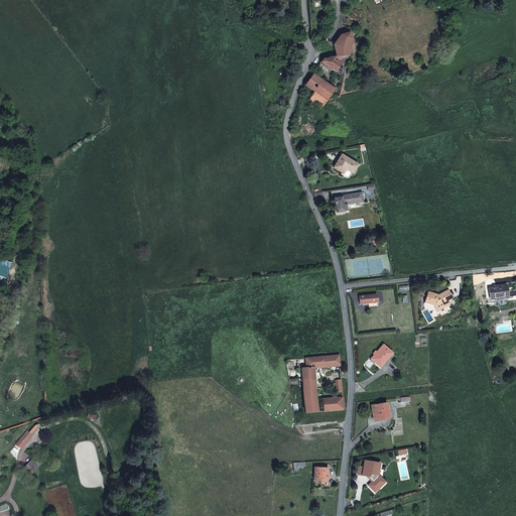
[(333,44),(336,55),(342,56),(349,55),(352,39),(350,32),(341,34),(333,44)]
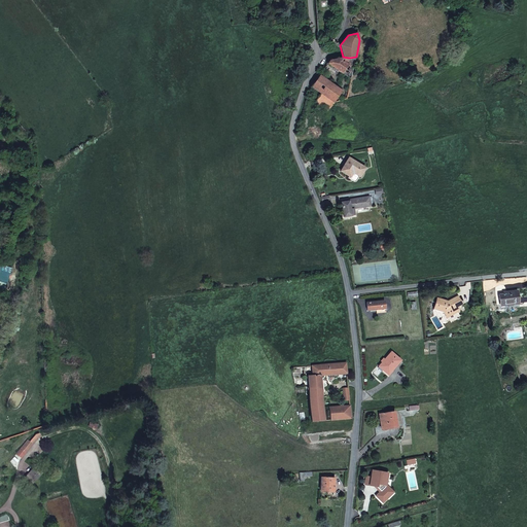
[(329,61),(327,64),(342,73),(348,64),(349,58),(343,57),(329,61)]
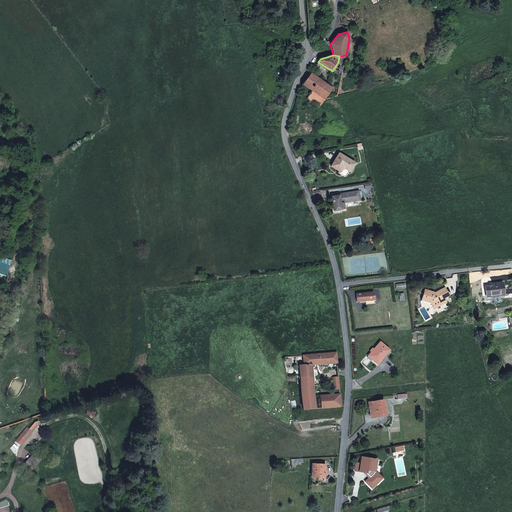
[(339,56),(338,62),(332,71),(341,78),(346,55),(339,56)]
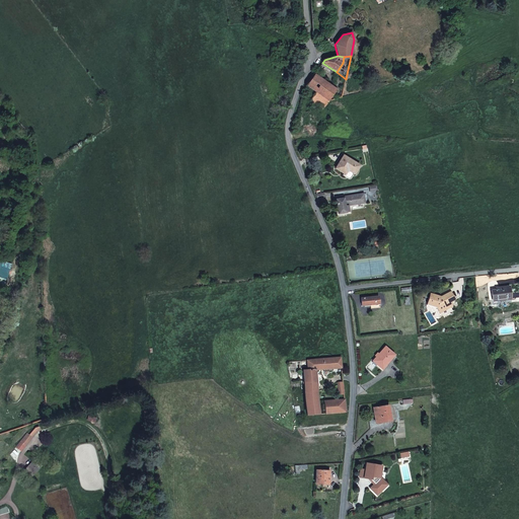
[(315,74),(306,85),(316,92),(310,100),(322,108),(328,101),(337,90),(317,76),(320,72),(317,70),(315,74)]
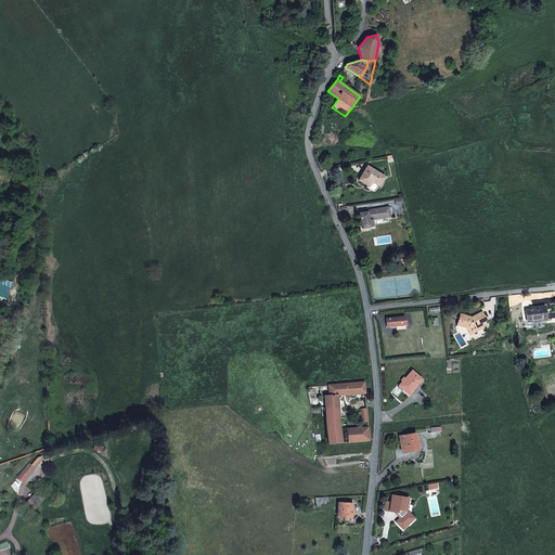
[(379,186),(385,177),(368,166),(359,180),(368,185),(366,188),(372,191),(373,191),(374,191),(375,191),(377,186),(378,185),(379,186)]
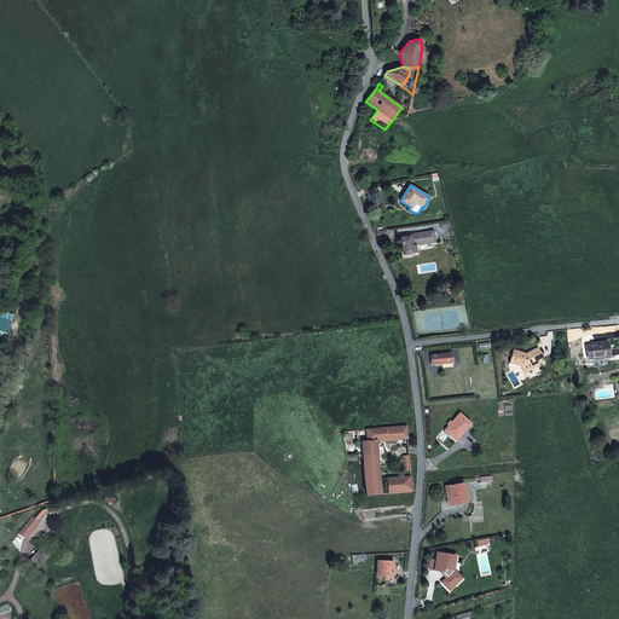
[(401,237),(405,255),(417,253),(416,244),(437,242),(434,231),(411,235),(411,236),(401,237)]
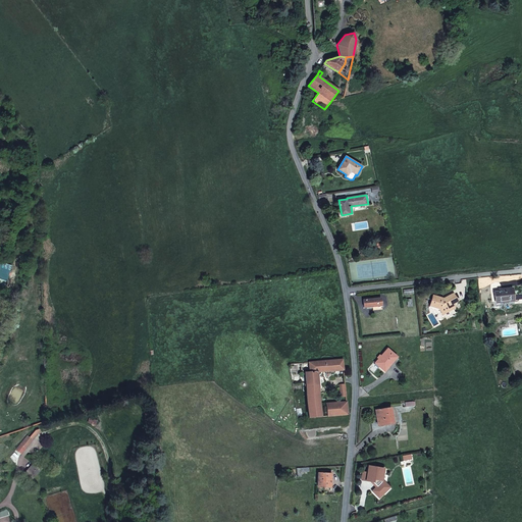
[(509,300),(509,301),(514,301),(512,288),(502,290),(502,291),(499,292),(494,292),(496,302),(509,300)]
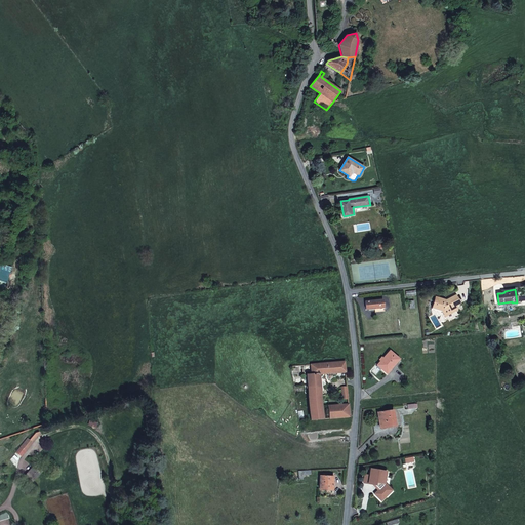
[(442,311),(445,316),(457,310),(455,306),(459,303),(455,295),(446,300),(436,297),(433,308),(442,311)]
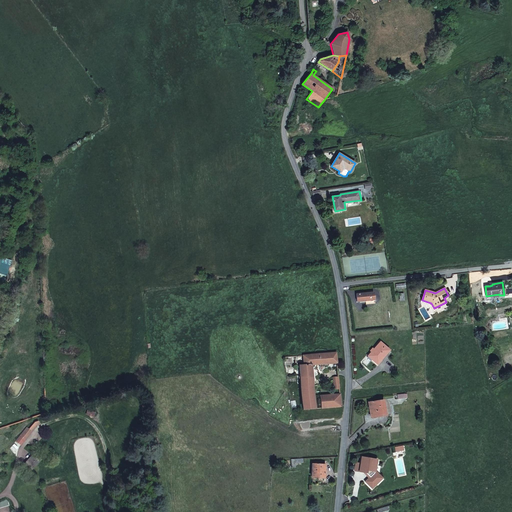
[(357,302),(365,301),(374,300),(374,292),(356,293),(357,302)]
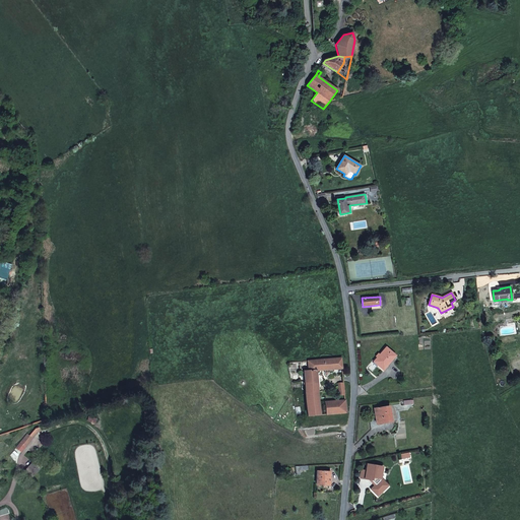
[(374,362),(383,370),(395,355),(386,347),(374,362)]
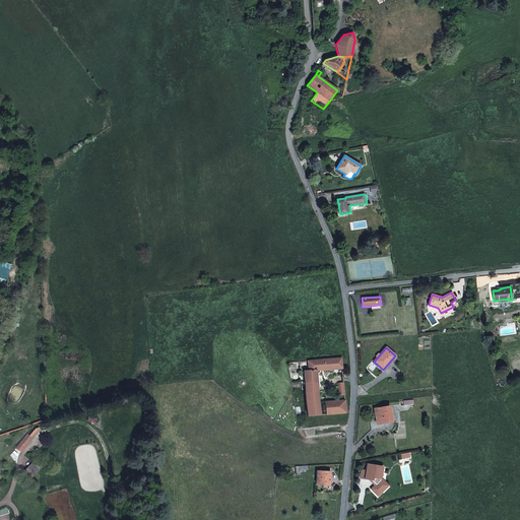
[(328,360),(329,369),(342,369),(341,358),(328,360)]
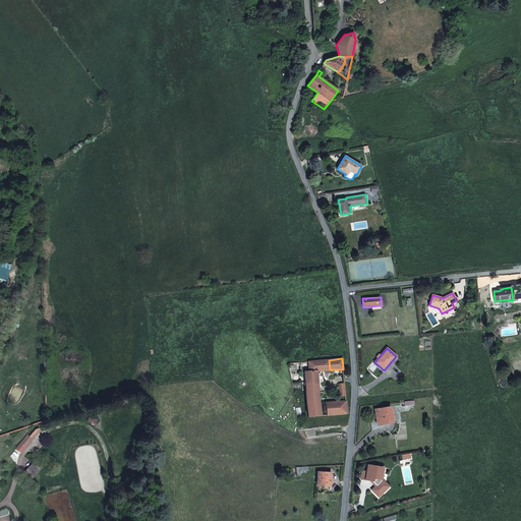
[(308,417),(321,416),(316,370),(330,369),(329,360),(308,361),(308,362),(309,370),(304,371),(305,384),(304,384),(304,385),(305,385),(308,417)]
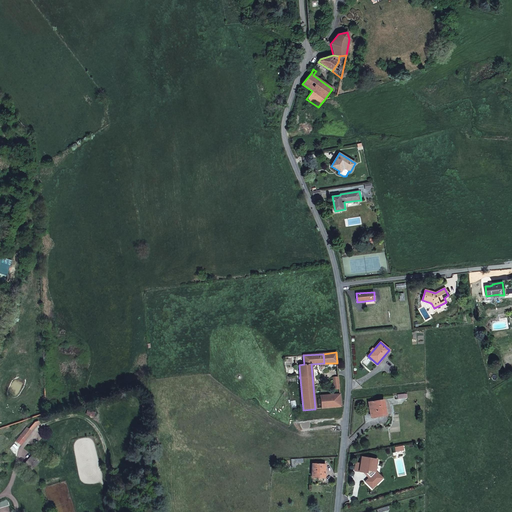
[(321,408),(341,407),(340,394),(320,396),(321,408)]
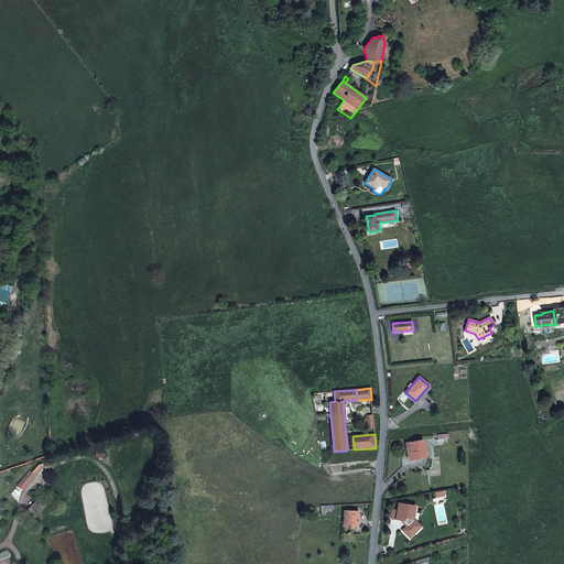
[(415,458),(415,455),(424,454),(422,441),(405,444),(408,459),(415,458)]
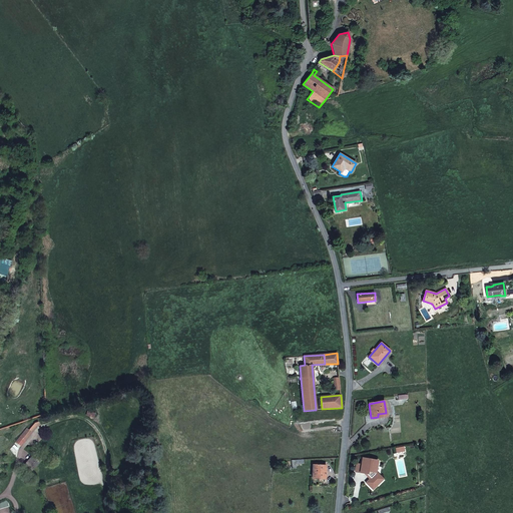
[(29,430),(27,428),(20,436),(26,441),(38,426),(35,424),(29,430)]
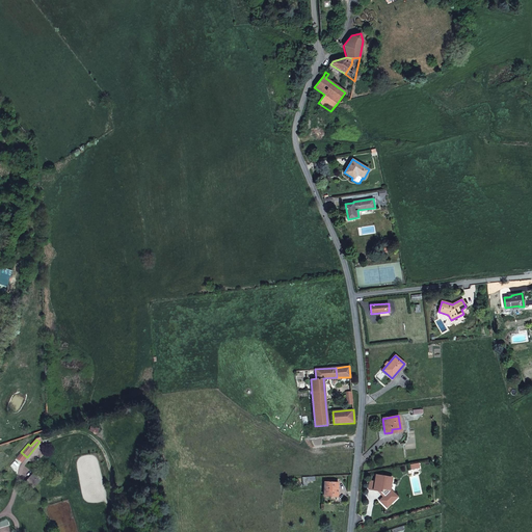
[(17,458),(22,462),(27,457),(21,452),(17,458)]
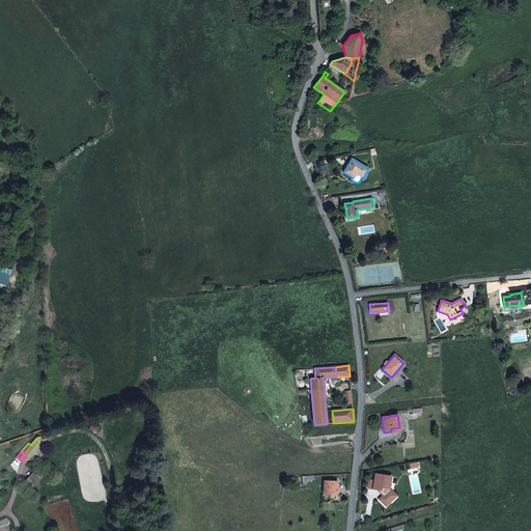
[(42,476),(35,471),(26,481),(32,486),(42,476)]
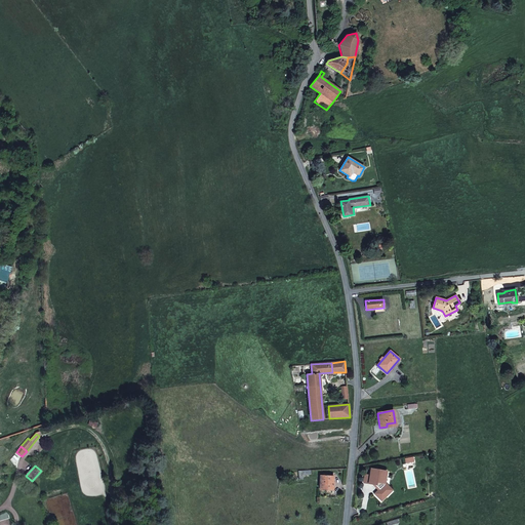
[(375,484),(375,482),(385,483),(387,472),(371,469),(369,483),(375,484)]
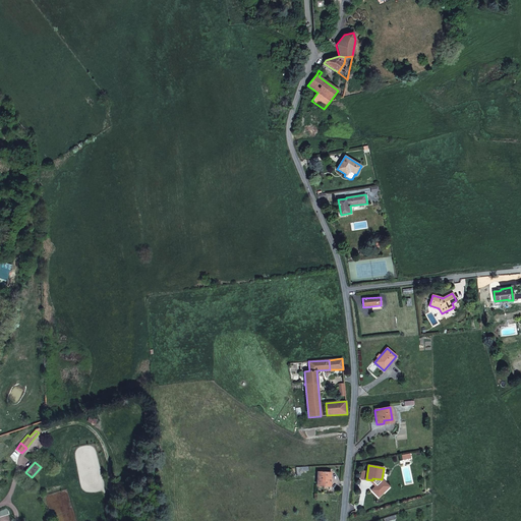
[(296,467),(297,476),(301,475),(300,471),(308,470),(308,467),(296,467)]
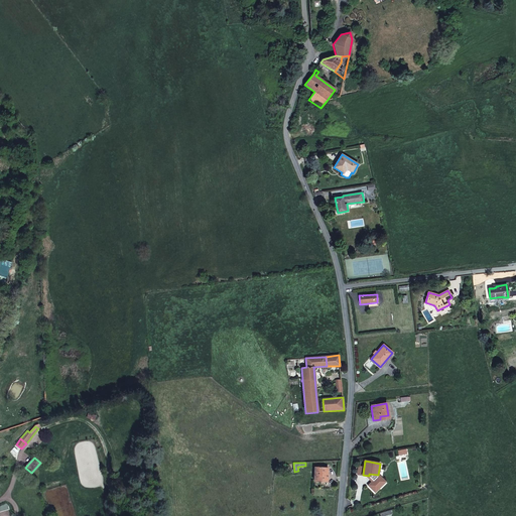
[(328,468),(314,468),(313,480),(320,481),(328,481),(328,468)]
